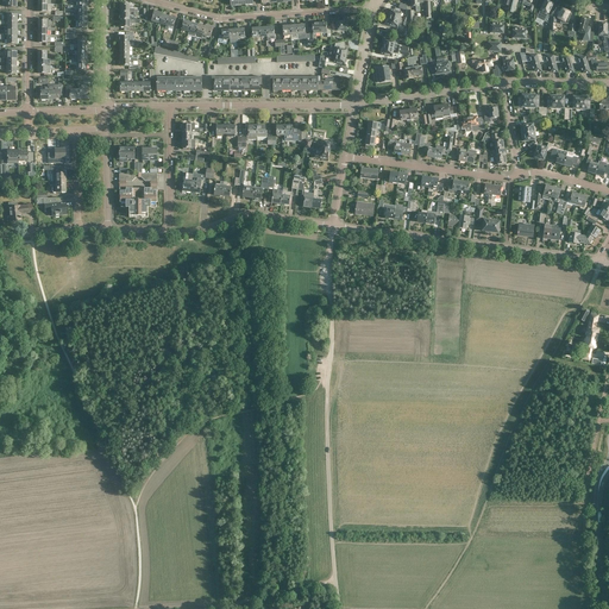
[(416,12),(420,12),(419,4),(425,2),(424,0),(410,0),(410,6),(416,6),(416,12)]
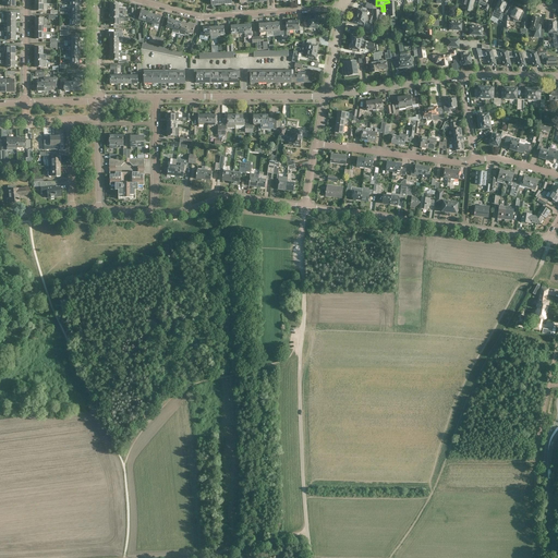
[(468,0),(466,11),(472,13),(473,7),(474,1),(474,0),(477,0),(480,0),(478,0),(468,0)]
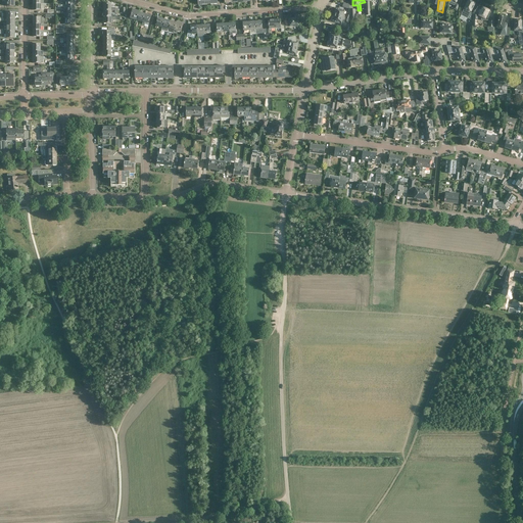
[(461,15),(464,16),(468,18),(475,3),(468,0),(461,15)]
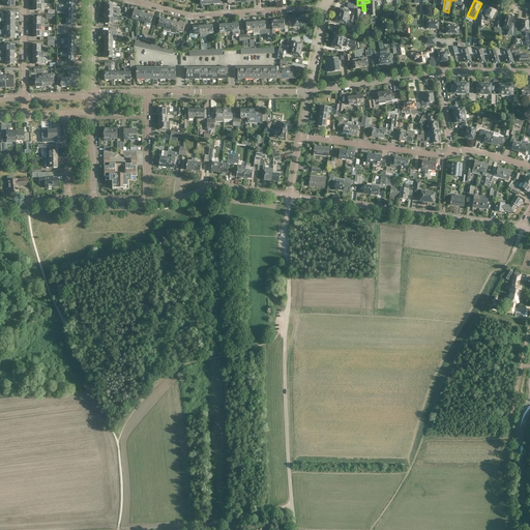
[(479,15),(479,20),(484,20),(484,17),(484,16),(488,18),(488,21),(494,21),(494,19),(496,17),(494,16),(496,10),(489,7),(486,12),(481,10),(479,15)]
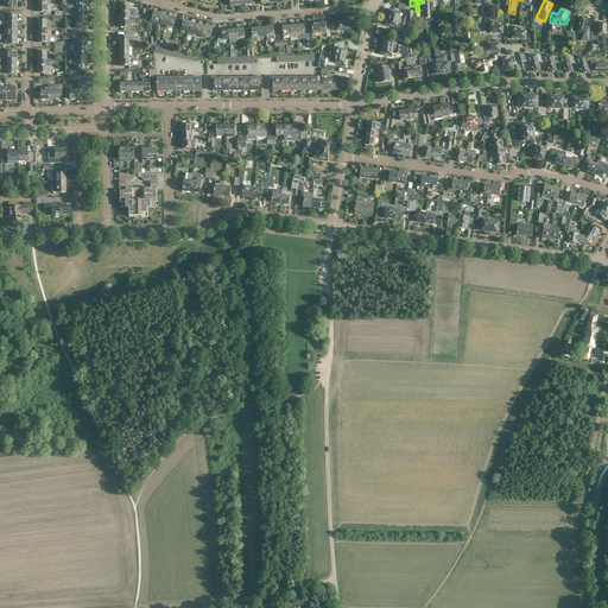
[(406,18),(403,17),(403,19),(400,18),(400,17),(399,17),(400,12),(391,10),(391,11),(390,12),(390,13),(390,14),(390,18),(406,21),(406,18)]
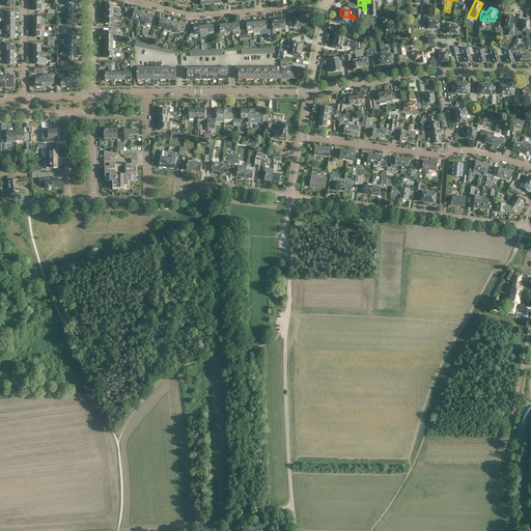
[(133,19),(139,20),(141,12),(141,11),(140,11),(140,10),(137,9),(137,10),(135,10),(133,10),(132,14),(134,15),(133,19)]
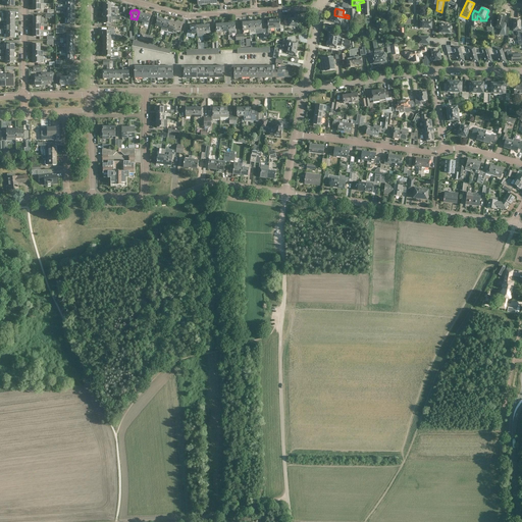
[(6,18),(15,18),(15,12),(12,12),(12,10),(5,10),(5,12),(4,12),(4,18),(6,18)]
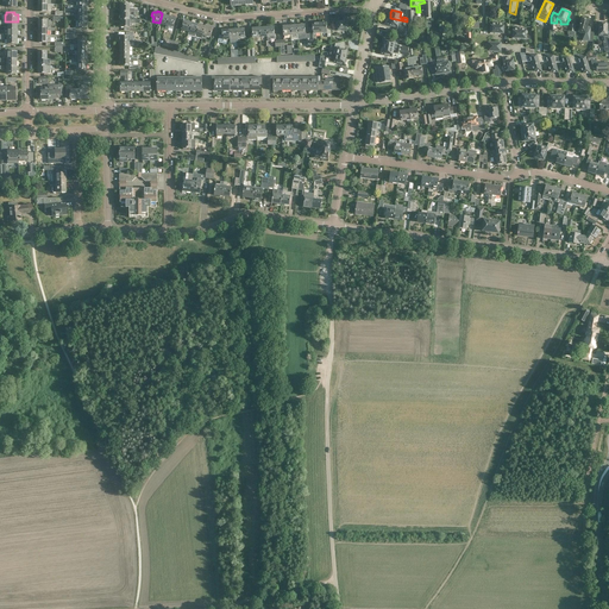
[(169,17),(162,14),(159,23),(167,25),(169,17)]
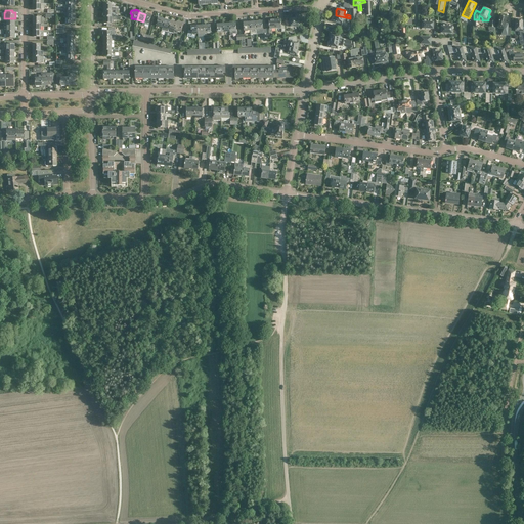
[(148,26),(151,15),(145,14),(143,22),(142,26),(144,27),(145,25),(148,26)]
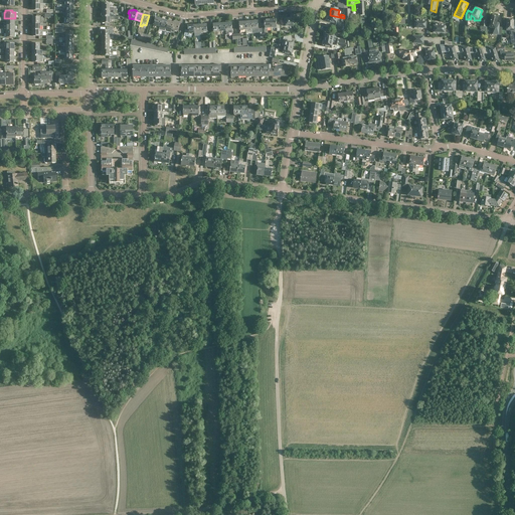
[(284,15),(280,15),(280,18),(285,18),(285,26),(294,26),(294,24),(295,23),(295,22),(294,21),(294,20),(294,18),(286,18),(286,15),(284,15)]
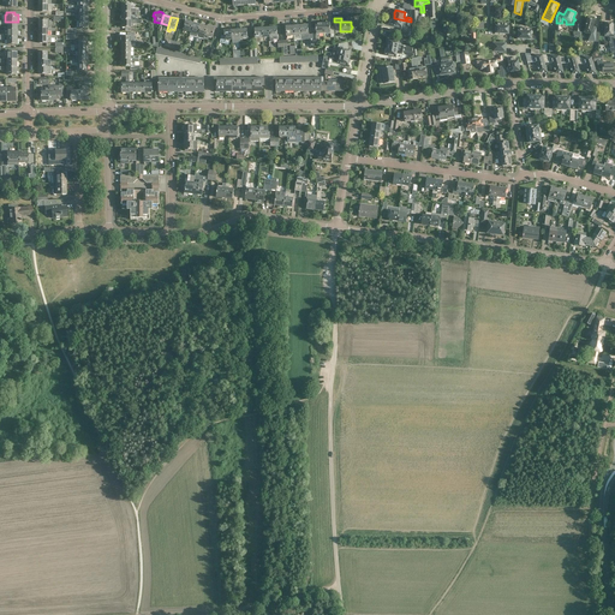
[(392,25),(401,28),(402,24),(405,25),(410,27),(411,22),(394,18),(393,21),(392,22),(392,24),(392,25)]
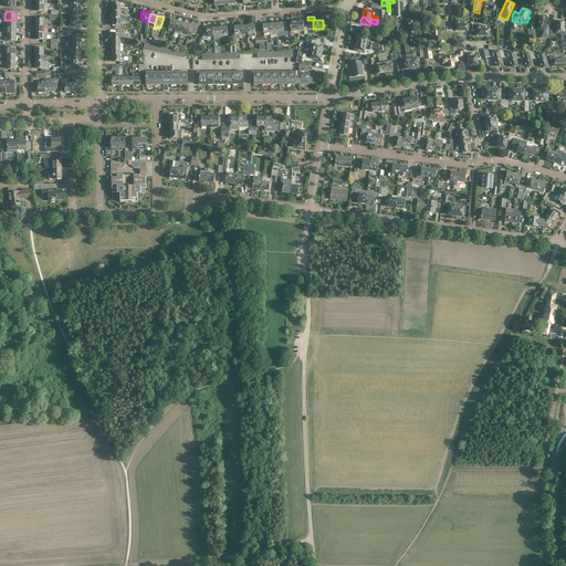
[(537,30),(542,31),(541,38),(551,39),(552,31),(548,30),(548,25),(545,25),(547,19),(546,18),(545,18),(545,17),(544,17),(543,17),(541,17),(537,30)]
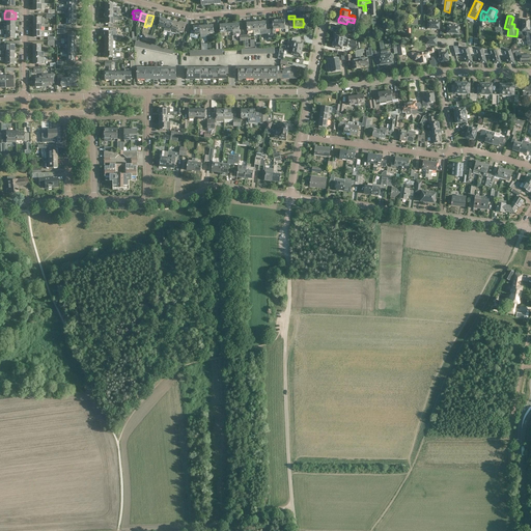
[(117,17),(113,17),(105,17),(105,24),(108,24),(108,27),(113,27),(113,24),(115,24),(115,20),(117,20),(117,17)]
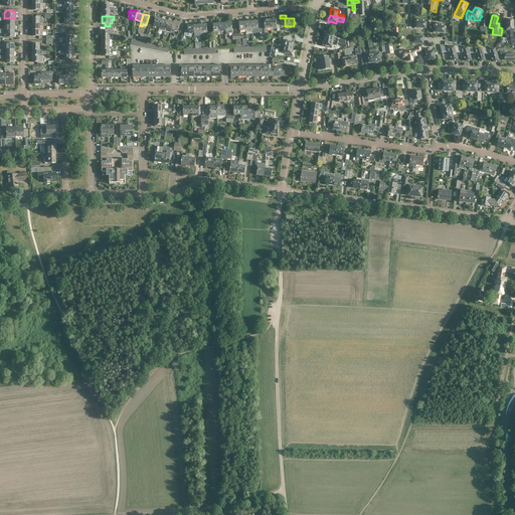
[(160,26),(162,19),(156,17),(154,24),(160,26)]
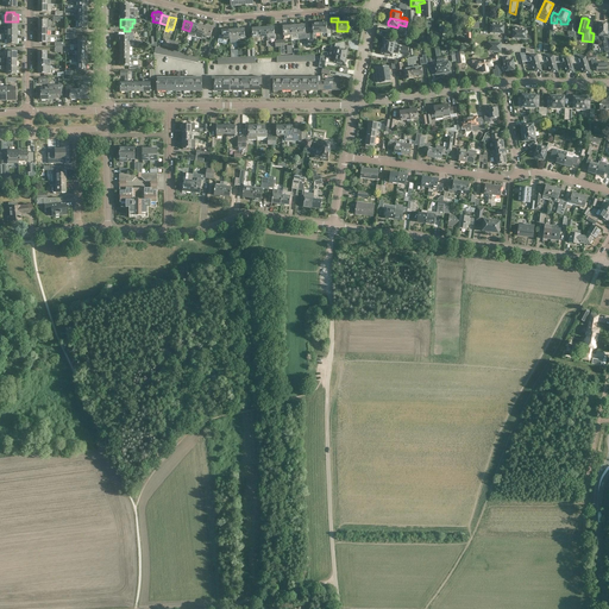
[(196,33),(199,25),(192,23),(189,31),(188,35),(195,37),(196,33)]
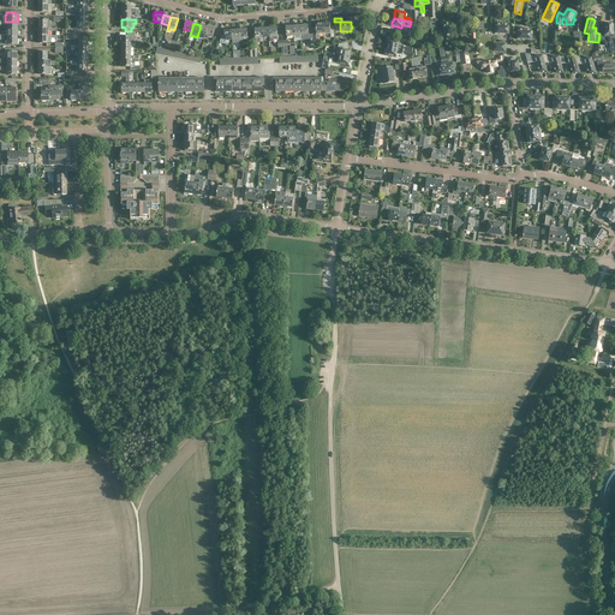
[(316,33),(312,33),(312,41),(316,41),(316,36),(320,36),(320,34),(323,34),(322,23),(315,24),(316,33)]
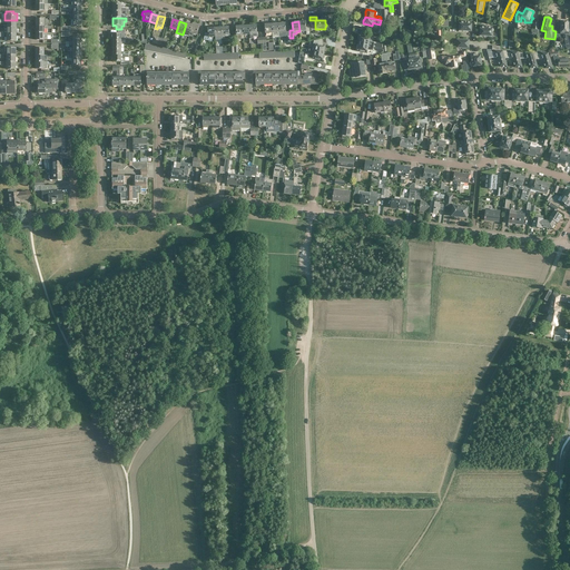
[(306,27),(305,21),(298,21),(300,31),(306,31),(306,35),(310,35),(310,27),(306,27)]
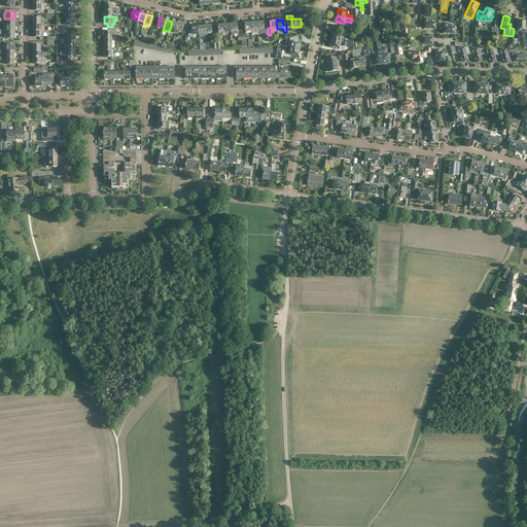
[(426,29),(428,29),(431,29),(435,29),(435,21),(425,20),(425,24),(424,24),(424,29),(426,29)]
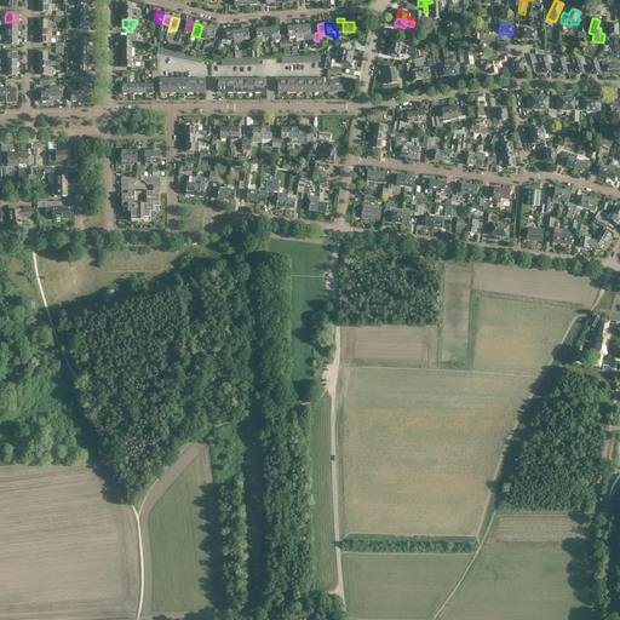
[(618,35),(619,24),(618,24),(618,23),(610,23),(609,36),(615,38),(616,42),(619,40),(619,38),(619,35),(618,35)]
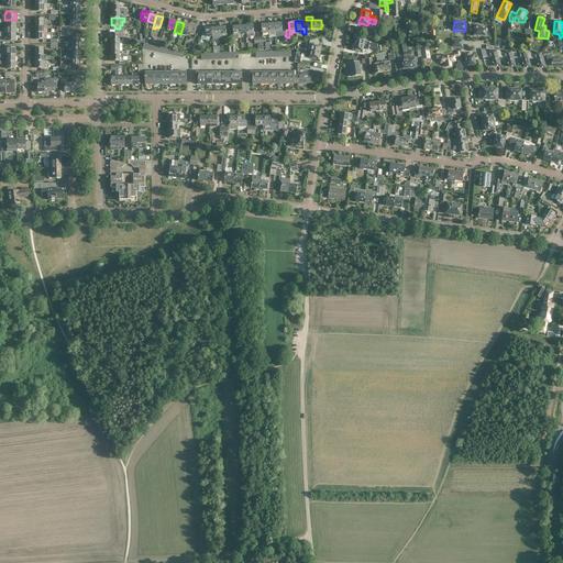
[(190,24),(184,23),(181,31),(188,33),(190,24)]
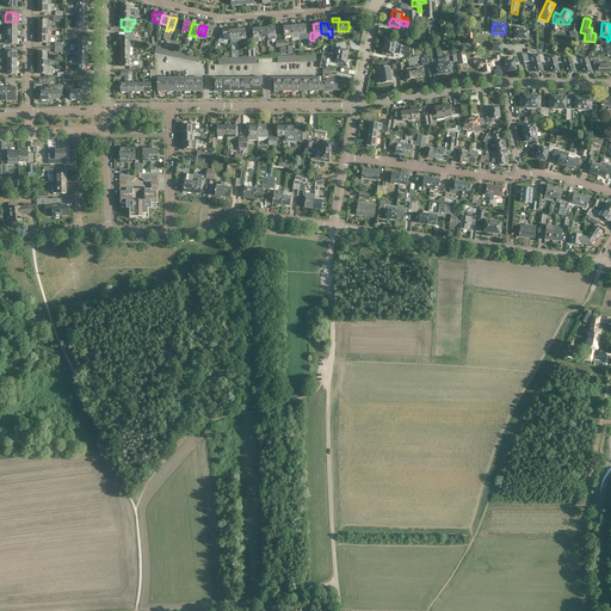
[(207,26),(204,36),(211,37),(214,28),(207,25),(207,26)]
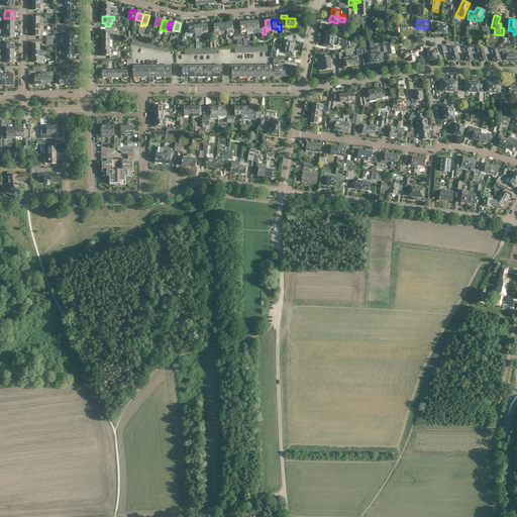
[(193,33),(195,33),(195,25),(192,25),(192,24),(189,24),(189,25),(189,30),(186,29),(185,36),(192,37),(193,33)]
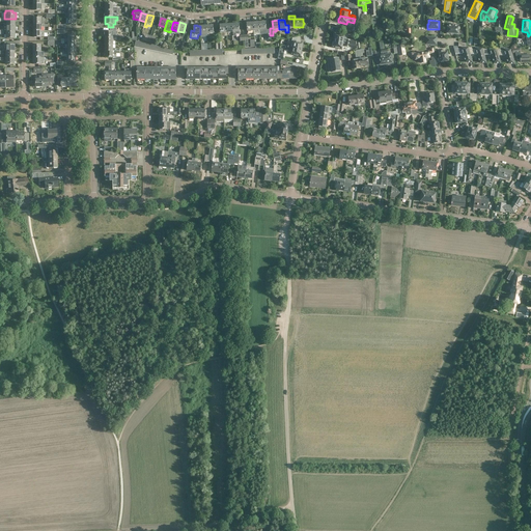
[(447,34),(449,34),(449,33),(451,33),(454,34),(454,33),(457,33),(458,25),(448,25),(448,28),(447,28),(447,34)]
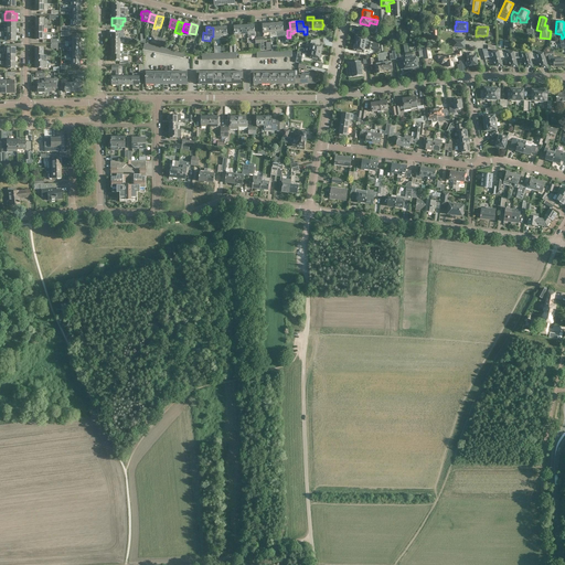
[(112,33),(112,41),(120,41),(124,41),(128,41),(128,38),(125,38),(123,38),(123,33),(124,33),(124,30),(117,30),(117,33),(112,33)]
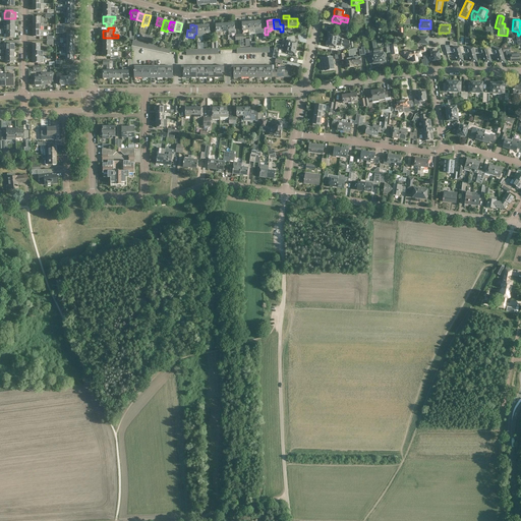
[(329,40),(339,42),(340,39),(340,36),(338,35),(330,34),(329,35),(329,37),(329,40)]
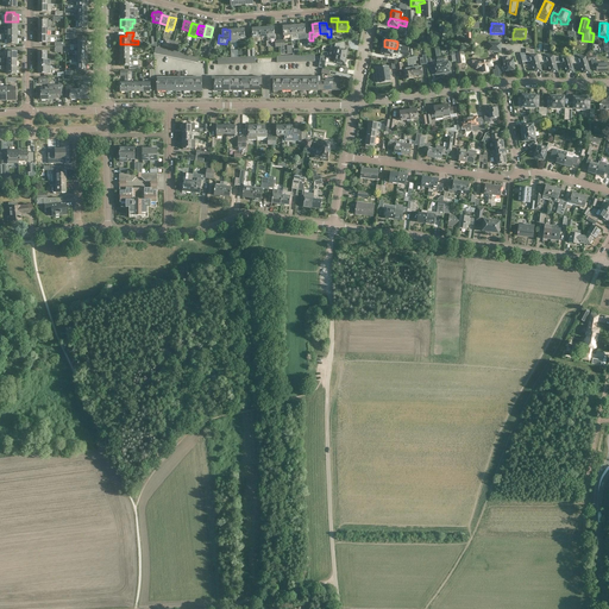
[(608,51),(608,39),(606,42),(604,42),(604,46),(598,48),(598,45),(594,44),(594,54),(606,51),(607,52),(608,51)]
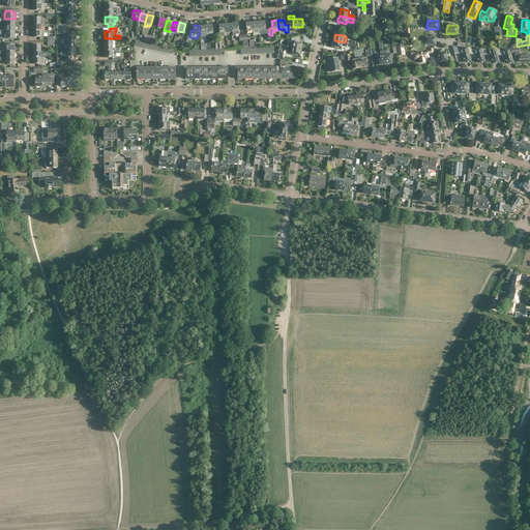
[(286,47),(301,50),(301,47),(302,46),(302,45),(302,43),(302,42),(299,42),(299,40),(299,39),(299,37),(292,38),(291,43),(287,43),(286,47)]
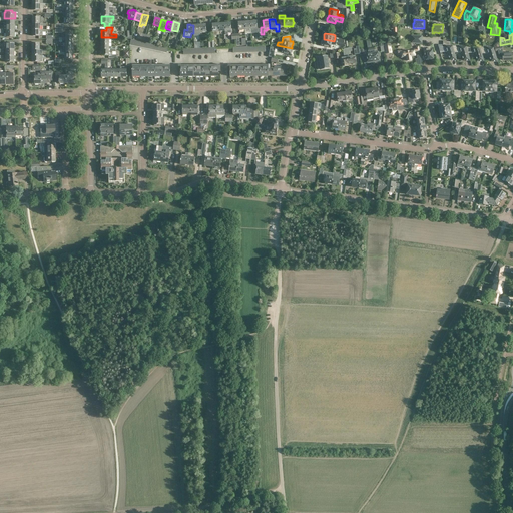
[(452,45),(450,45),(443,45),(438,44),(440,52),(447,52),(450,60),(456,60),(454,52),(452,45)]
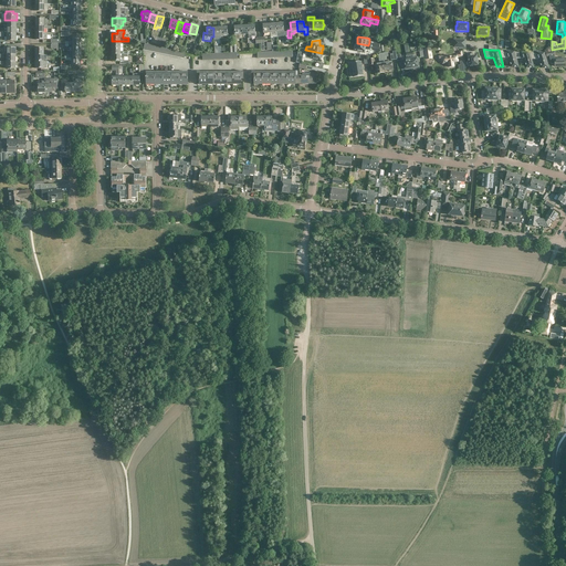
[(322,53),(305,50),(304,50),(303,53),(312,55),(311,59),(320,60),(320,59),(321,59),(322,56),(321,55),(322,53)]
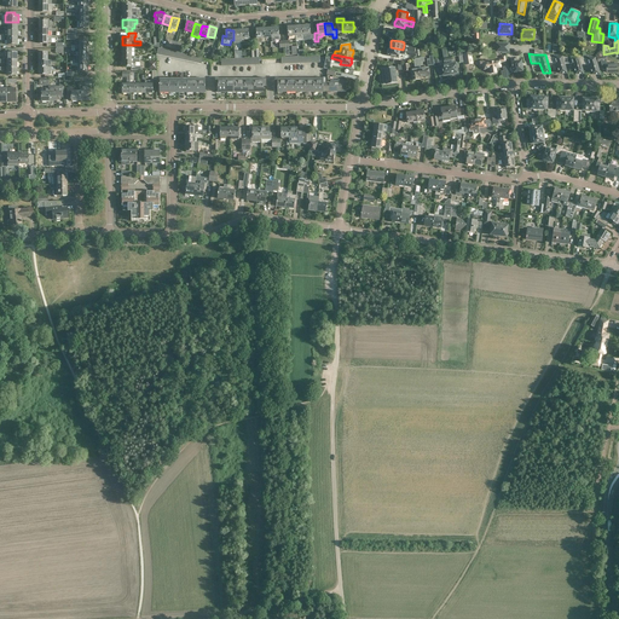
[(567,74),(565,64),(562,55),(545,55),(548,63),(556,63),(559,73),(567,74)]
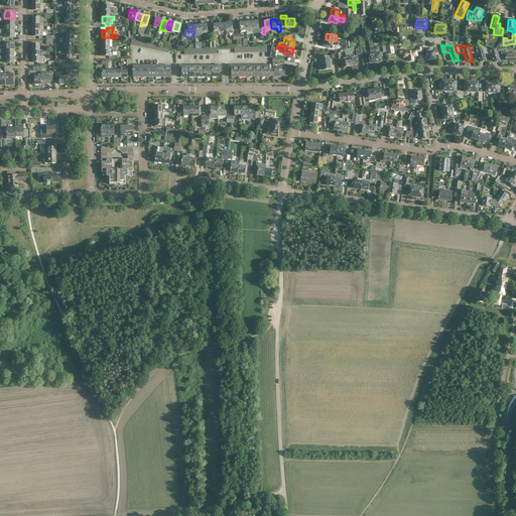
[(482,46),(469,45),(471,53),(478,53),(480,61),(487,61),(484,53),(482,46)]
